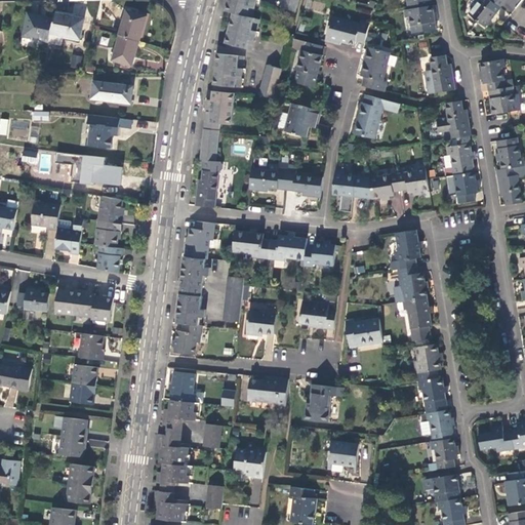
[(233,13),(226,44),(251,50),(254,41),(248,40),(251,30),(251,28),(257,29),(259,21),(251,17),(254,9),(249,8),(250,0),(228,0),(226,11),(233,13)]
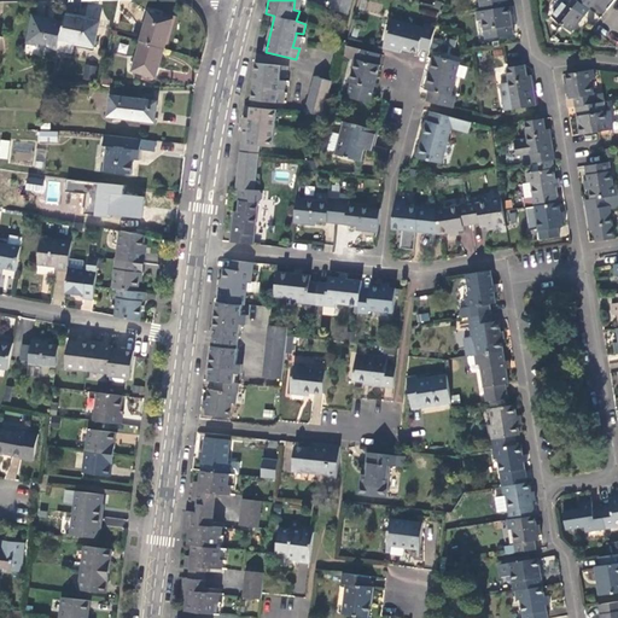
[(331,0),(330,10),(348,13),(350,0),(331,0)]
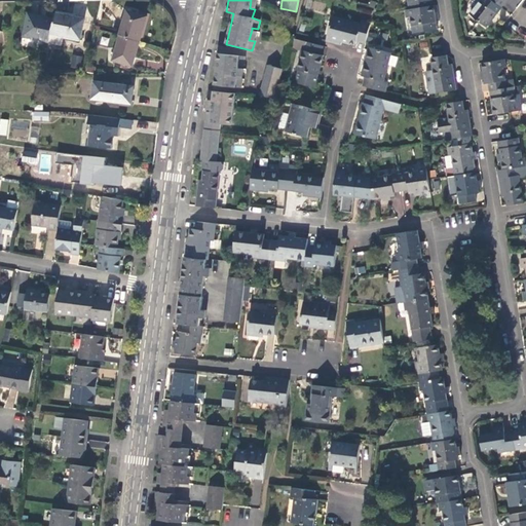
[(406,0),(408,9),(427,6),(425,0),(406,0)]
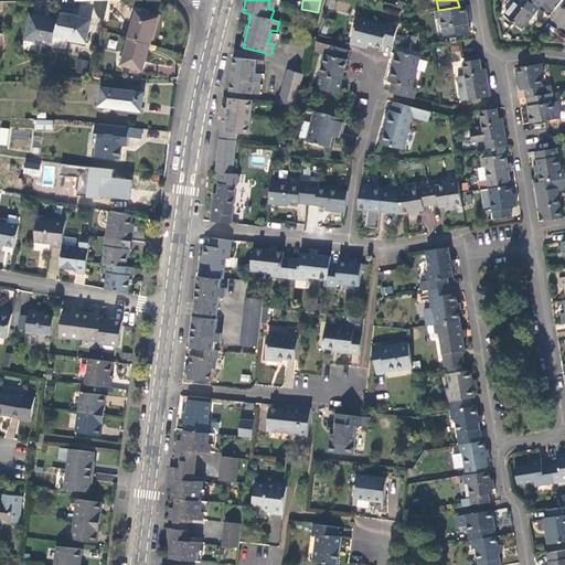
[(521,29),(537,9),(526,0),(520,0),(519,2),(515,0),(503,16),(521,29)]
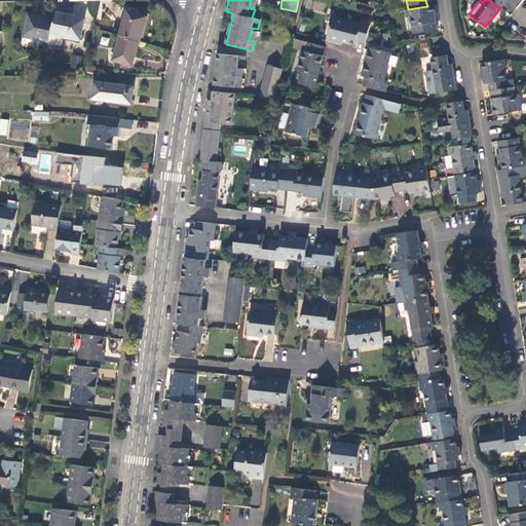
[(436,23),(433,5),(427,6),(408,9),(405,9),(406,17),(410,17),(411,26),(412,33),(430,31),(429,24),(436,23)]
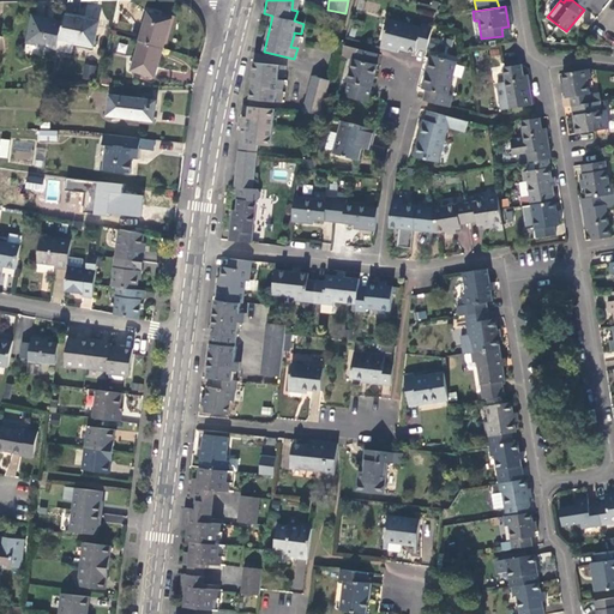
[(148,12),(139,42),(162,48),(170,19),(148,12)]
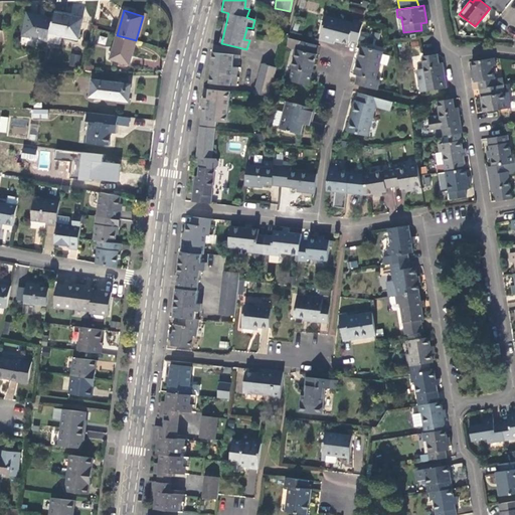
[(82,19),(54,13),(52,19),(50,33),(77,39),(82,19)]
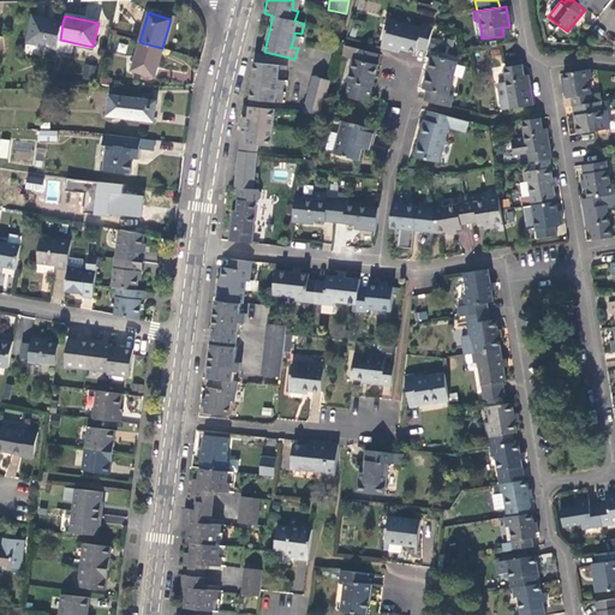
[(28,43),(58,51),(60,40),(63,23),(33,17),(28,43)]
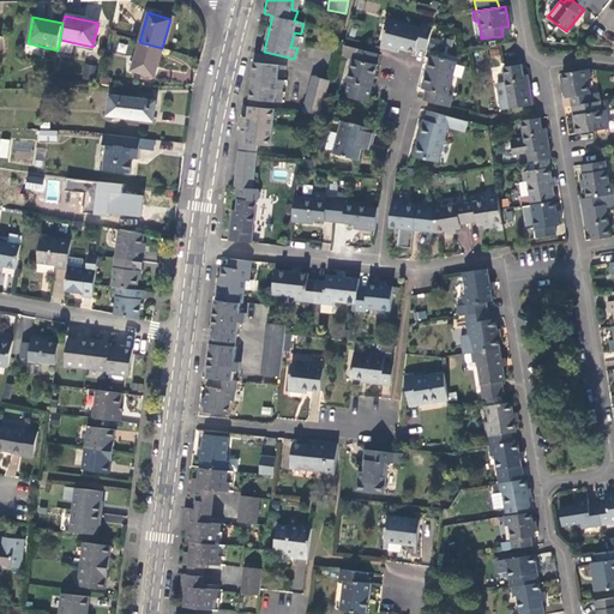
[(416,48),(426,50),(433,28),(421,25),(420,29),(386,20),(380,44),(393,48),(393,46),(398,47),(398,49),(414,54),(416,48)]
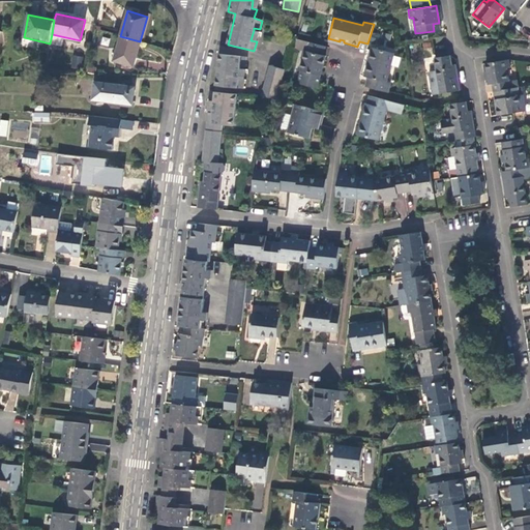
[(133,67),(140,41),(120,36),(113,61),(133,67)]
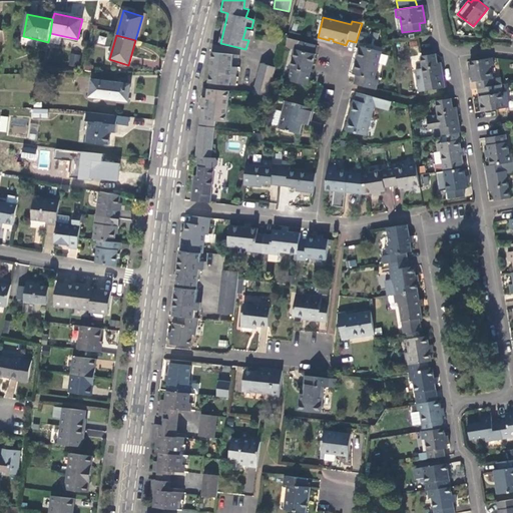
[(312,54),(315,45),(286,38),(284,47),(295,50),(290,69),(289,77),(291,81),(304,84),(307,81),(315,54),(312,54)]
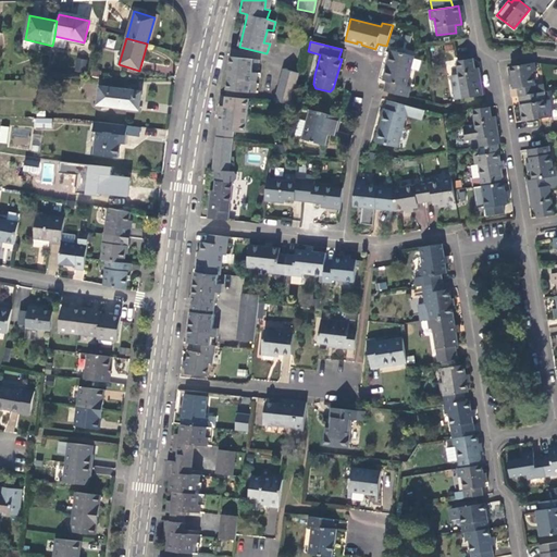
[(444,46),(446,59),(455,58),(453,44),(444,46)]
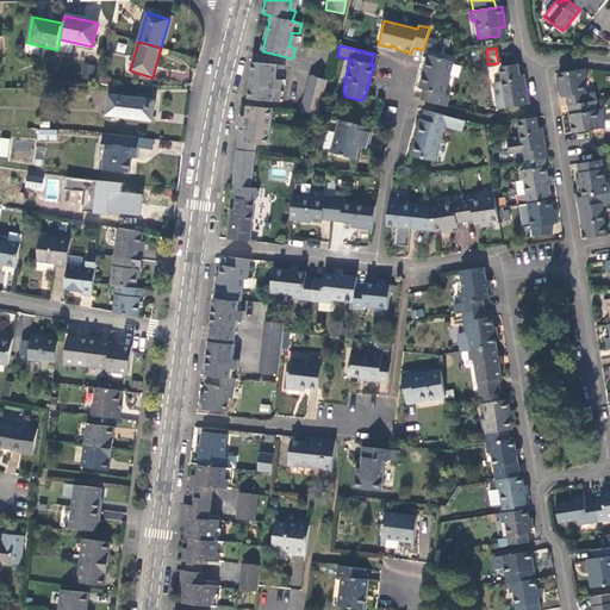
[(423,89),(421,100),(446,107),(448,95),(444,94),(453,62),(427,55),(418,88),(423,89)]
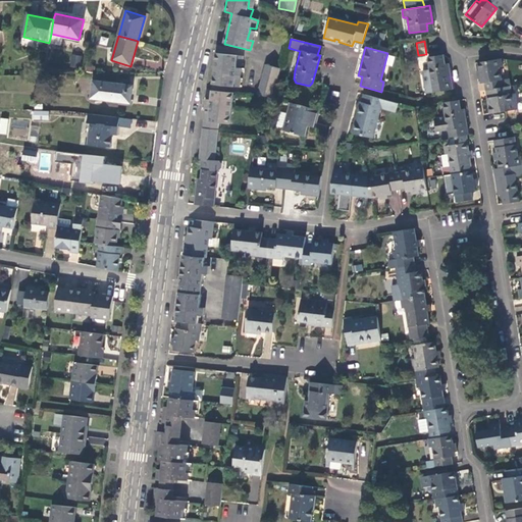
[(70,54),(69,66),(80,68),(81,55),(70,54)]
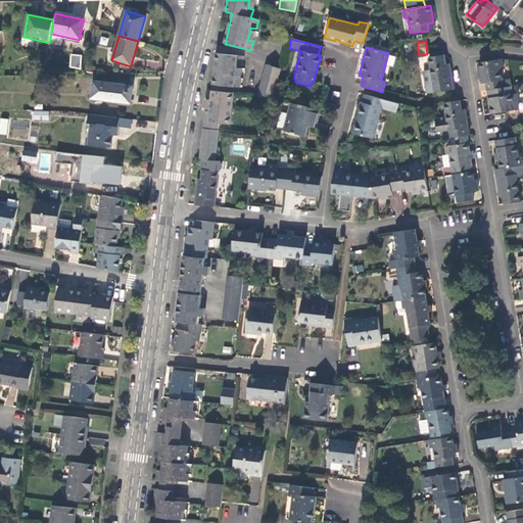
[(233,87),(237,55),(216,54),(212,85),(229,86),(233,87)]
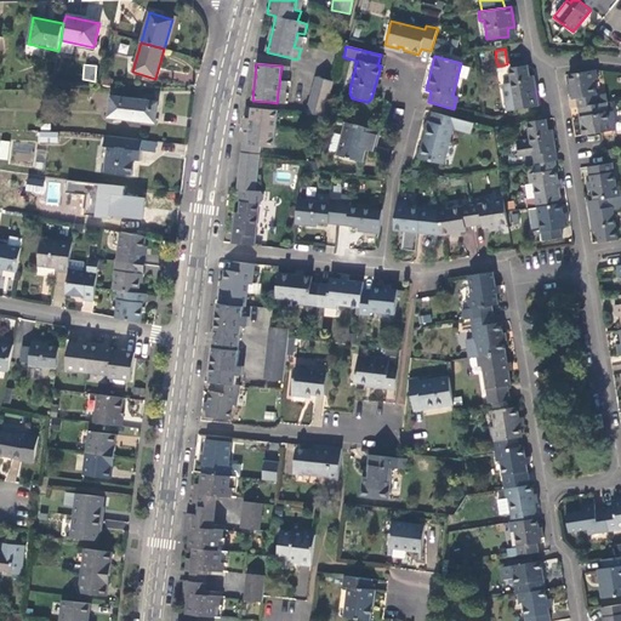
[(528,77),(527,66),(508,68),(511,83),(502,84),(506,112),(536,107),(535,97),(536,97),(534,80),(529,80),(528,77)]
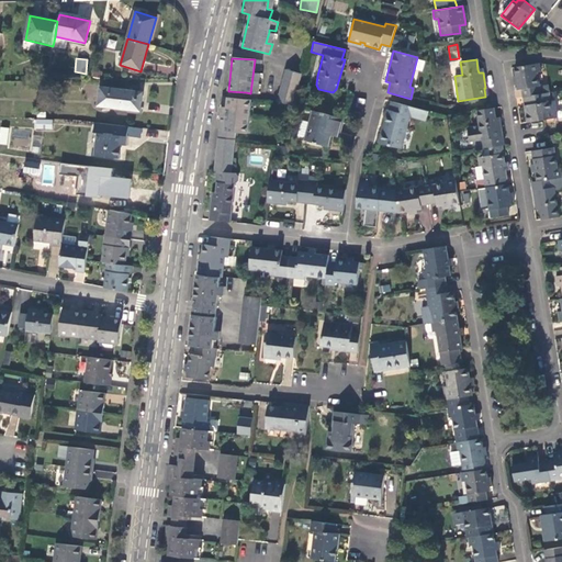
[(524,89),(525,97),(529,96),(550,93),(551,92),(549,83),(541,85),(539,72),(541,72),(540,64),(515,67),(516,76),(517,85),(518,90),(524,89)]
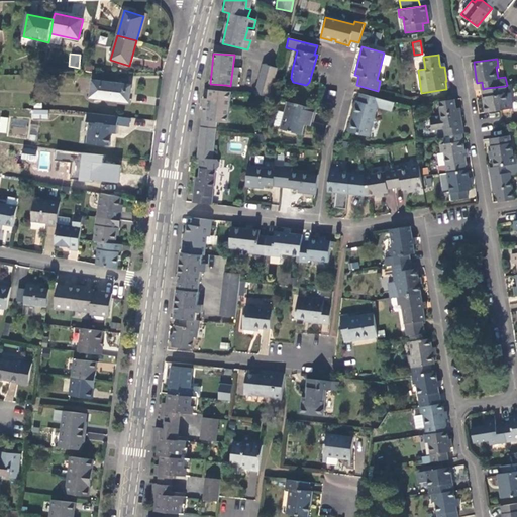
[(254,94),(264,96),(270,98),(277,69),(263,65),(254,94)]
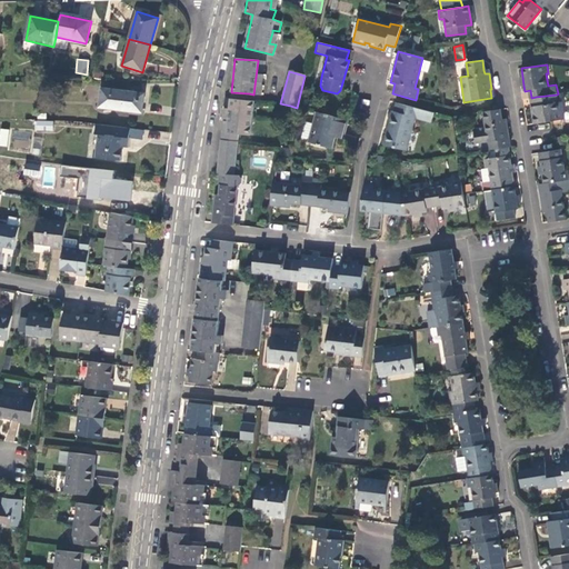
[(145,93),(101,88),(99,108),(142,113),(145,93)]
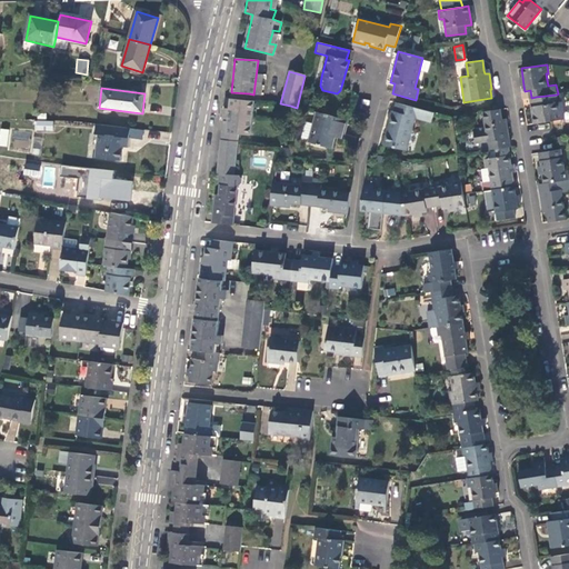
[(531,106),(535,125),(551,121),(566,119),(565,111),(559,112),(557,95),(536,97),(537,106),(531,106)]
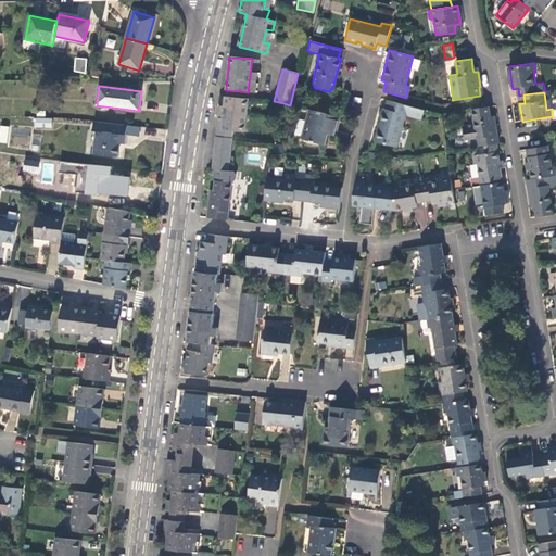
[(226,97),(220,96),(219,106),(224,106),(223,117),(223,121),(217,119),(216,129),(232,131),(244,133),(248,99),(242,99),(226,97)]
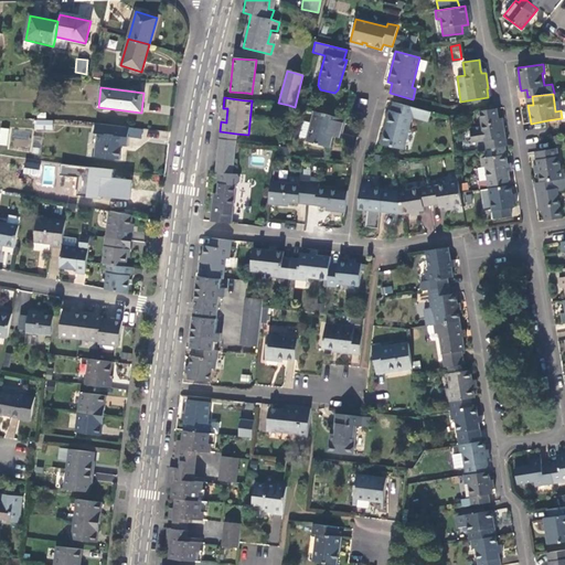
[(428,121),(430,112),(393,103),(391,110),(388,110),(381,144),(403,150),(412,117),(428,121)]
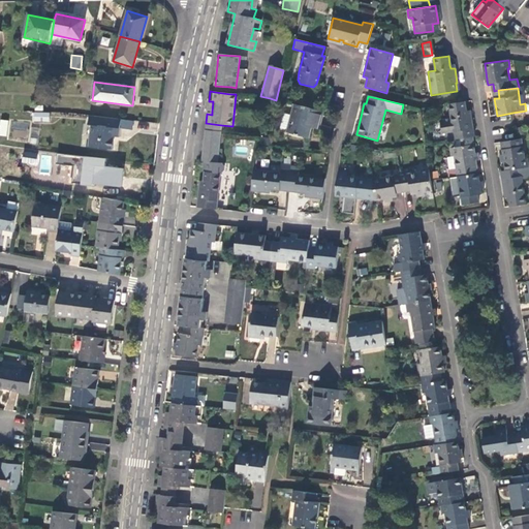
[(466,111),(465,102),(462,102),(448,104),(455,141),(461,139),(471,137),(473,137),(471,129),(472,129),(470,115),(467,115),(466,111)]
